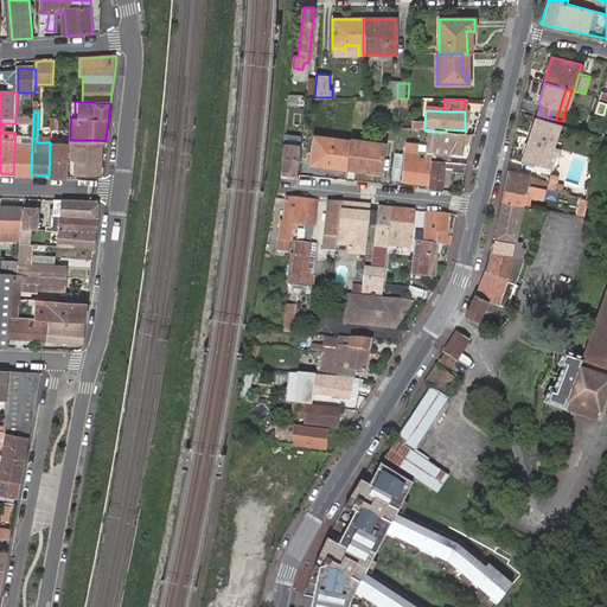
[(544,167),(554,168),(558,152),(549,149),(556,123),(534,117),(521,163),(544,167)]
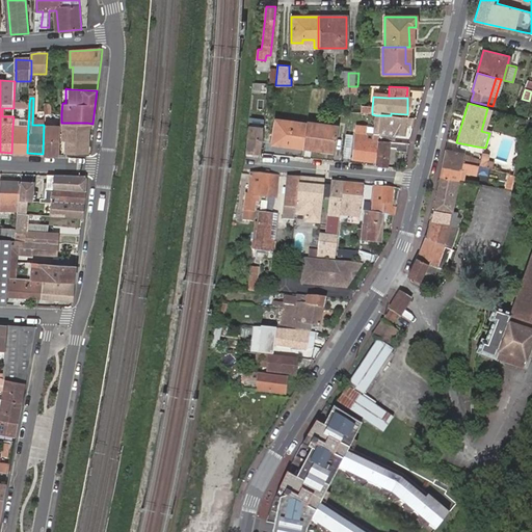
[(378,140),(380,115),(376,115),(374,135),(374,141),(356,139),(354,159),(376,161),(378,140)]
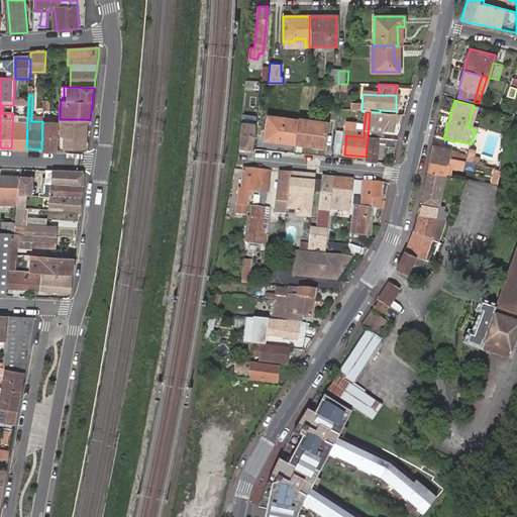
[(399,122),(401,114),(380,112),(370,112),(368,136),(383,138),(383,131),(393,132),(394,121),(399,122)]
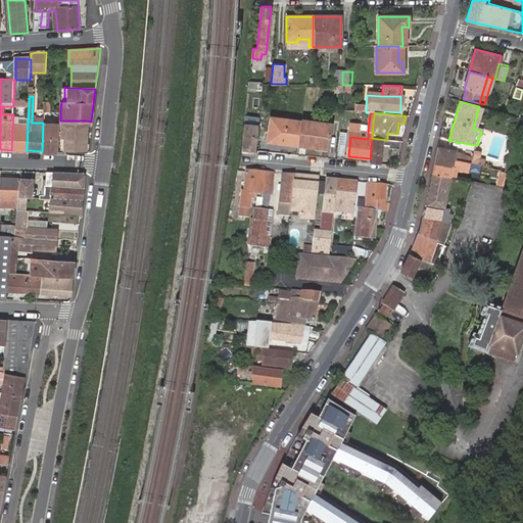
[(43,123),(42,151),(58,151),(58,134),(59,131),(59,124),(59,120),(60,121),(60,115),(54,114),(53,124),(43,123)]
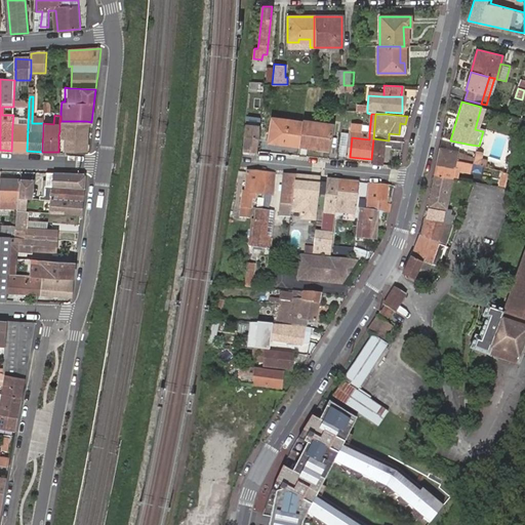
[(303,121),(272,117),(269,140),(329,148),(332,123),(304,119),(303,121)]
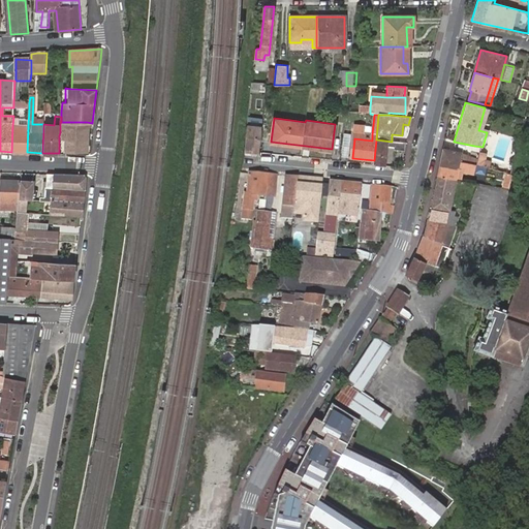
[(87,122),(61,122),(60,121),(60,125),(60,132),(59,135),(59,153),(65,154),(65,150),(86,150),(87,122)]
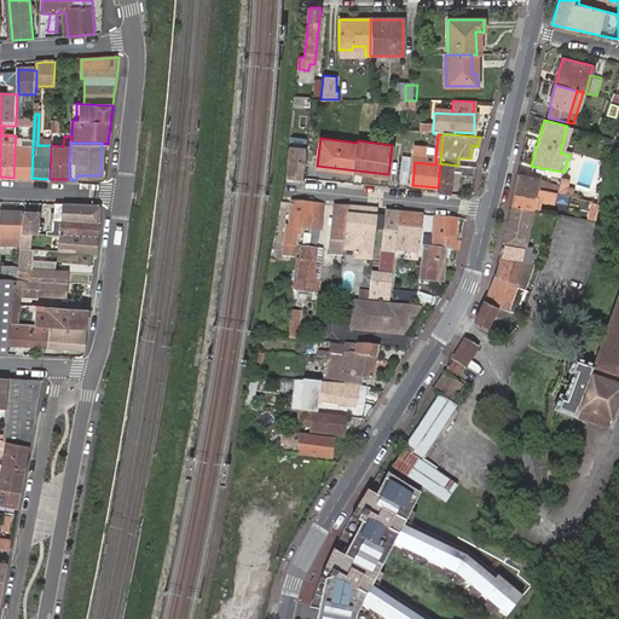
[(307,149),(290,146),(288,173),(295,174),(295,178),(304,179),(307,149)]
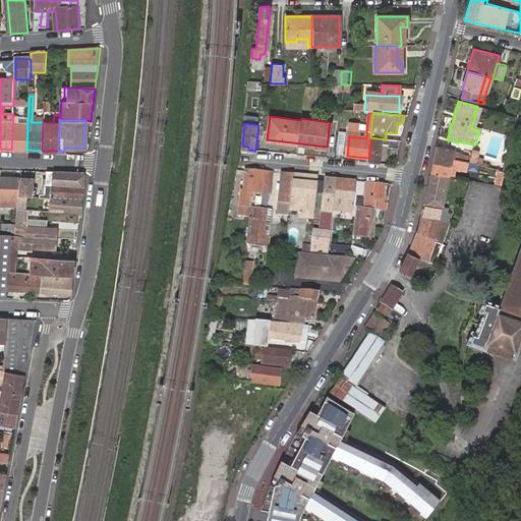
[(12,124),(11,150),(26,150),(27,125),(12,124)]
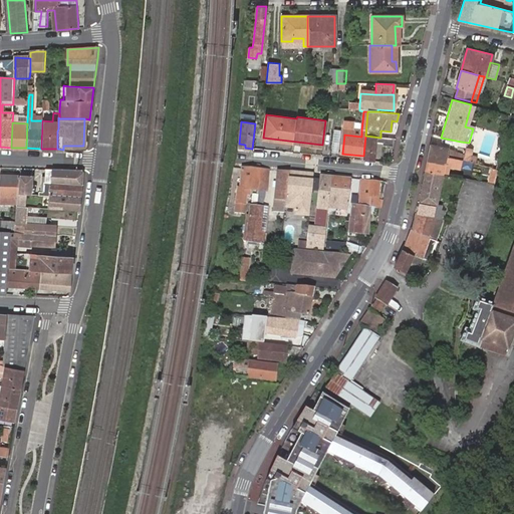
[(334,130),(331,153),(338,154),(341,131),(334,130)]
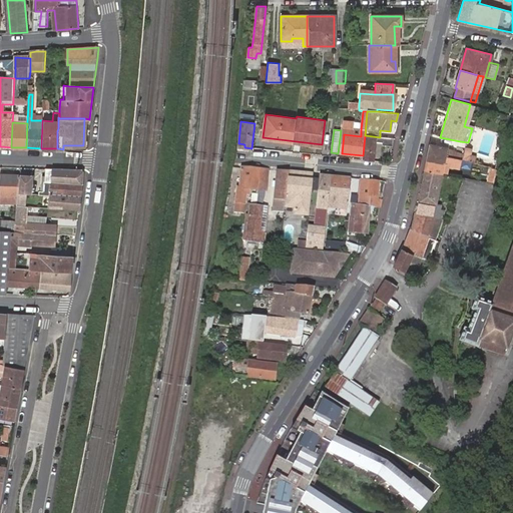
[(363,155),(363,158),(373,160),(375,141),(386,141),(386,145),(391,145),(393,138),(380,137),(365,135),(363,155)]
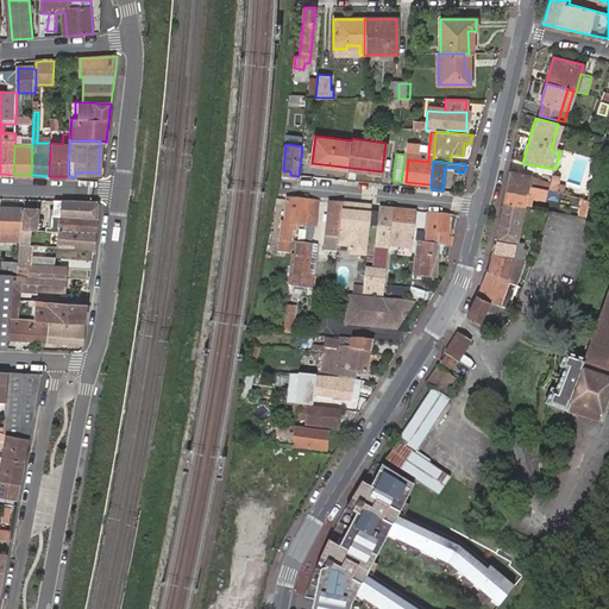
[(509,173),(502,202),(522,207),(523,205),(528,206),(529,198),(542,200),(545,192),(546,182),(528,177),(509,173)]
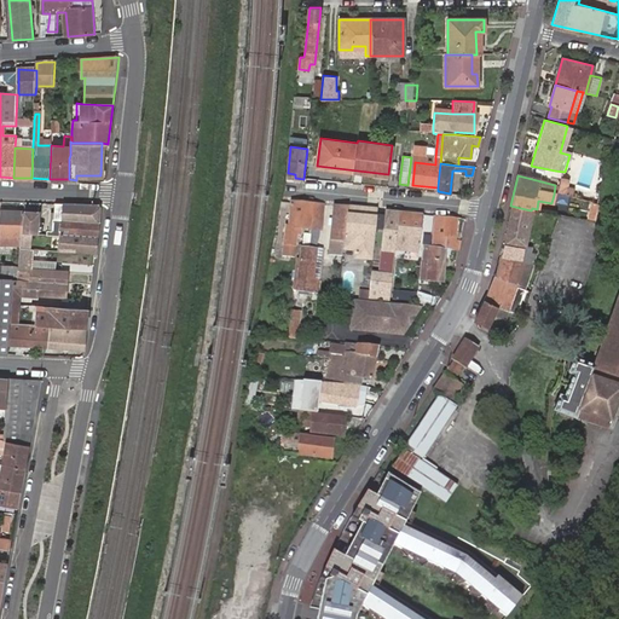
[(557,186),(554,195),(572,198),(573,198),(576,184),(560,179),(557,186)]
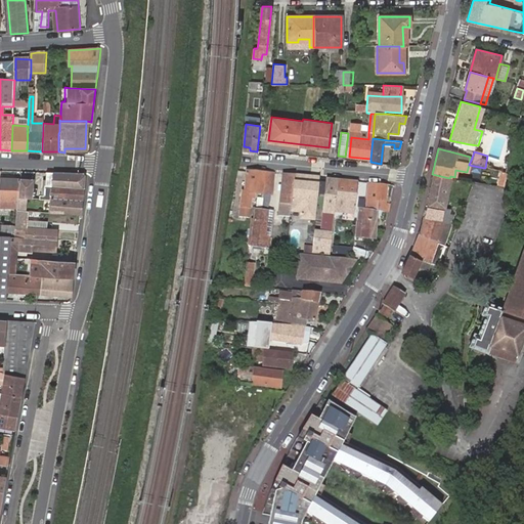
[(262,172),(248,171),(245,191),(245,190),(242,190),(239,208),(250,209),(251,206),(251,200),(254,200),(255,193),(256,193),(263,194),(265,194),(267,173),(262,172)]
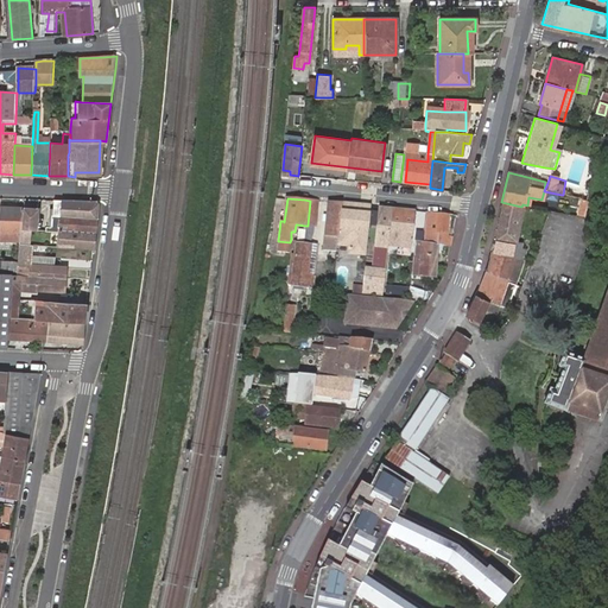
[(95,202),(56,200),(55,216),(54,216),(54,227),(50,228),(49,232),(59,232),(59,229),(59,216),(96,217),(97,203),(95,202)]
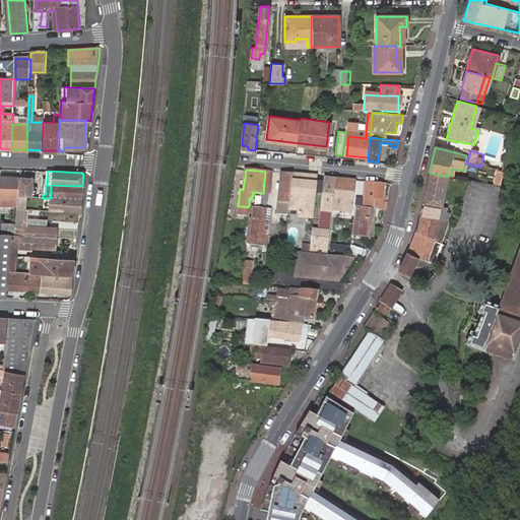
[(272,172),(265,172),(263,193),(269,194),(272,172)]
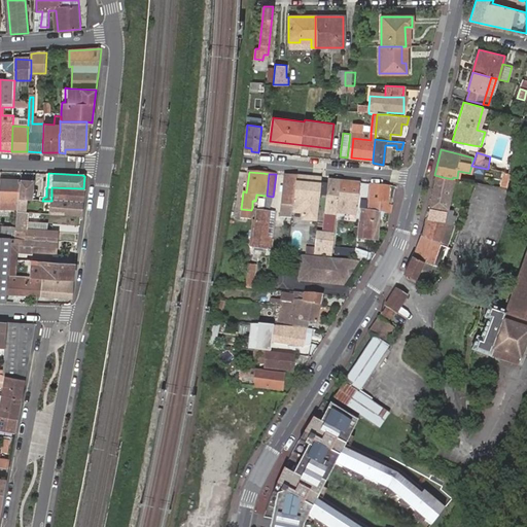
[(295,176),(285,175),(282,210),(290,211),(290,205),(293,205),(295,176)]
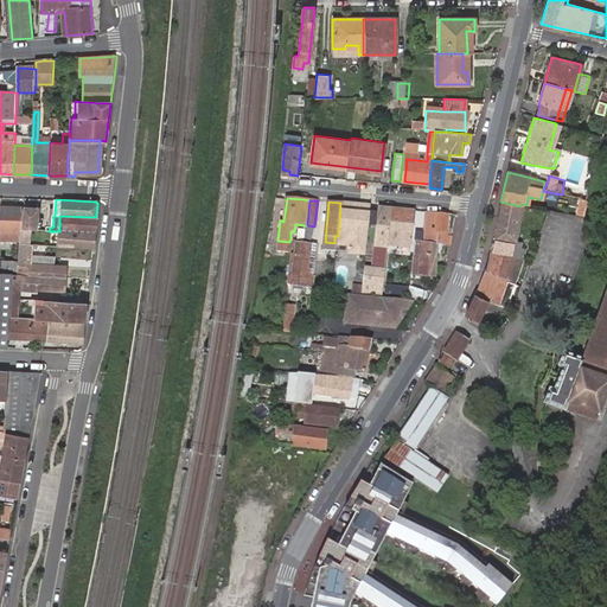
[(521,206),(500,202),(493,238),(513,243),(521,206)]
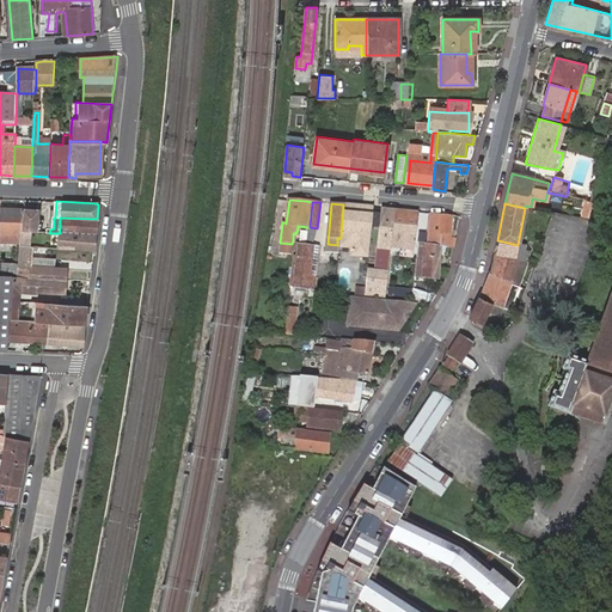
[(343,204),(341,238),(340,245),(353,246),(352,255),(368,256),(373,208),(343,204)]
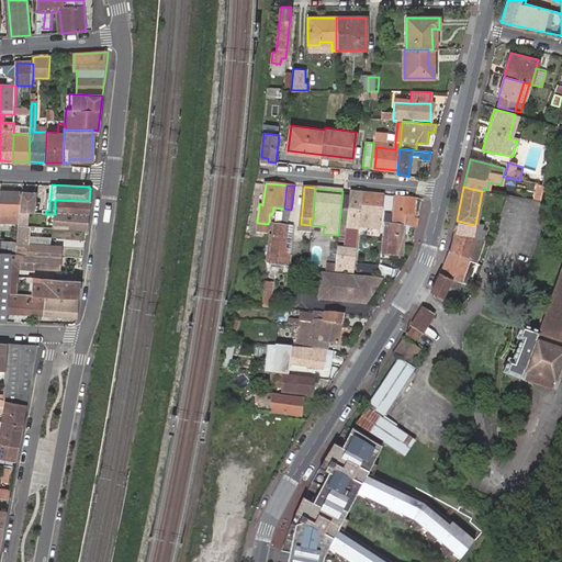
[(358,245),(359,223),(362,192),(351,191),(346,244),(355,245),(358,245)]
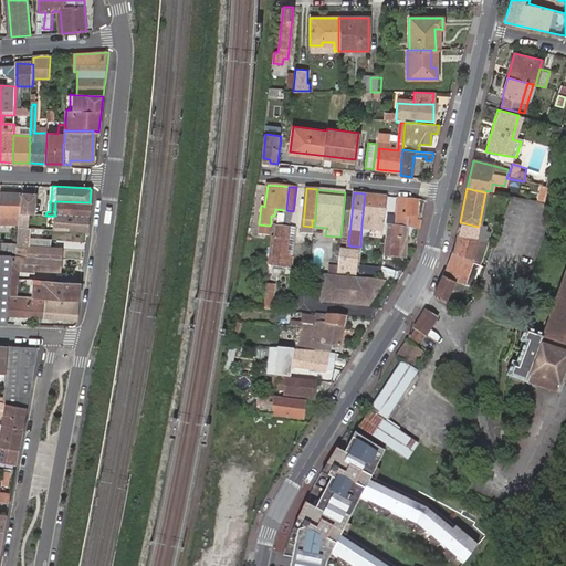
[(20,215),(22,195),(0,194),(0,201),(0,223),(19,224),(20,215)]
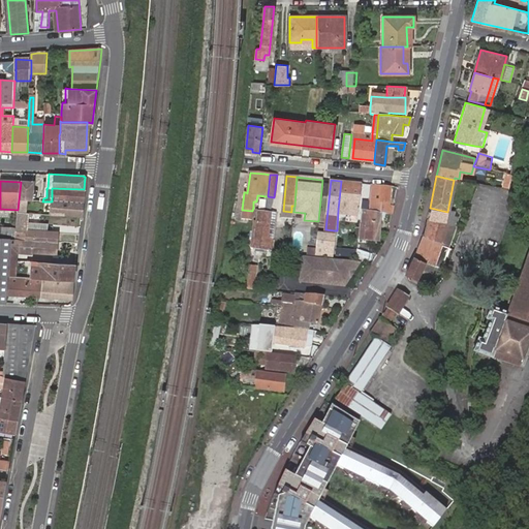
[(362,183),(341,181),(338,210),(359,212),(362,183)]
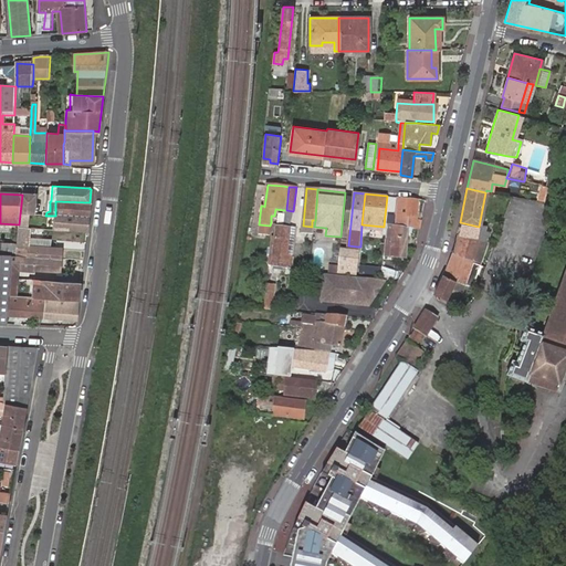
[(35,196),(22,195),(20,215),(35,216),(35,196)]
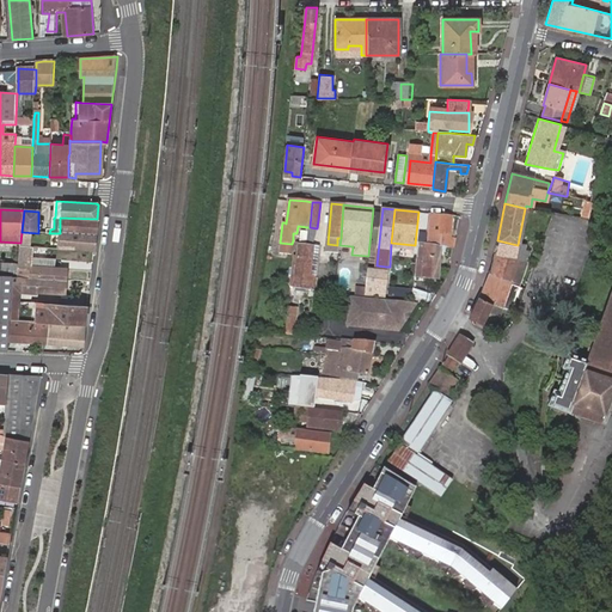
[(445,246),(451,248),(452,239),(450,239),(452,215),(430,213),(429,232),(435,233),(434,242),(445,243),(445,246)]
